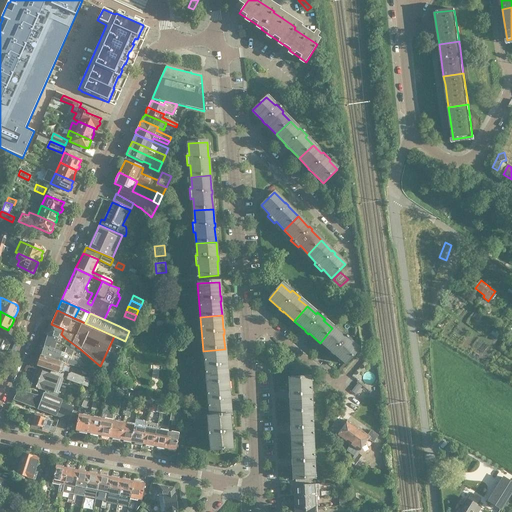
[(134,320),(124,316),(122,321),(132,326),(134,320)]
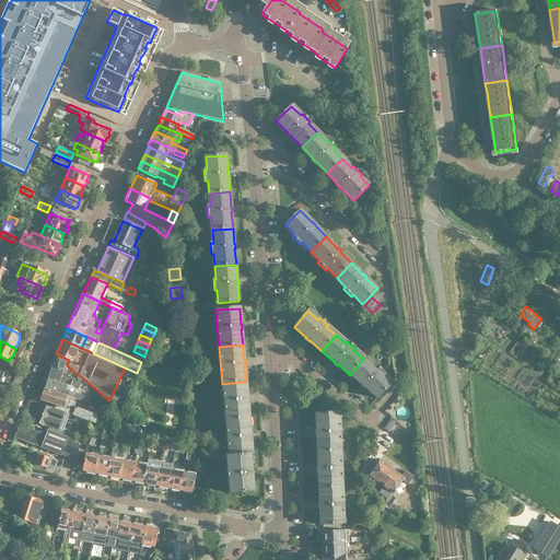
[(133,351),(130,357),(141,362),(144,357),(133,351)]
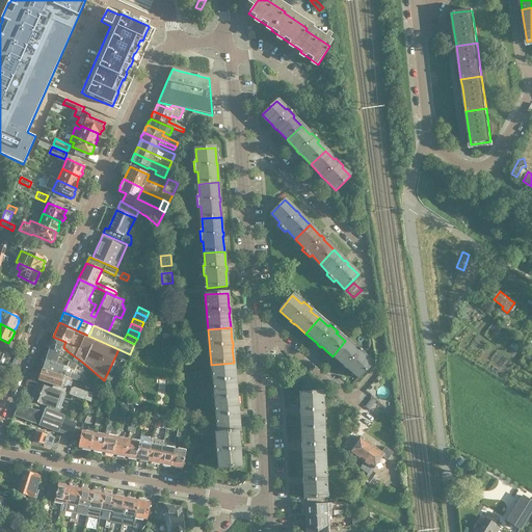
[(65,358),(68,351),(63,347),(65,342),(53,337),(48,348),(49,349),(60,352),(59,356),(65,358)]
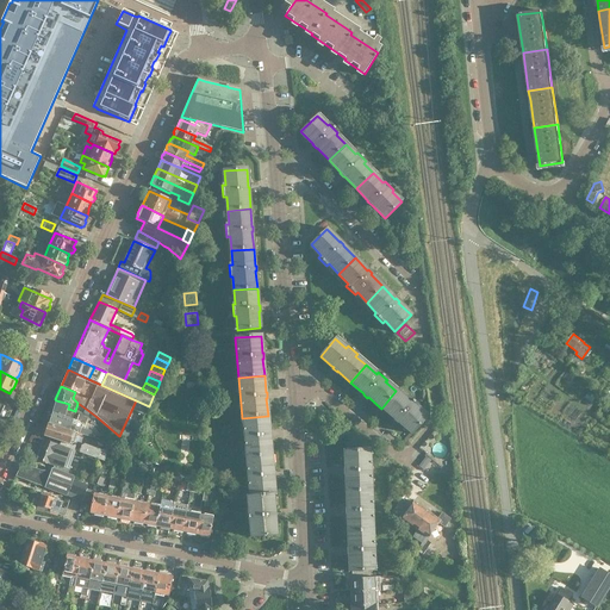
[(396,391),(381,409),(394,419),(393,421),(397,424),(398,423),(411,435),(427,417),(416,408),(417,405),(408,398),(406,399),(396,391)]
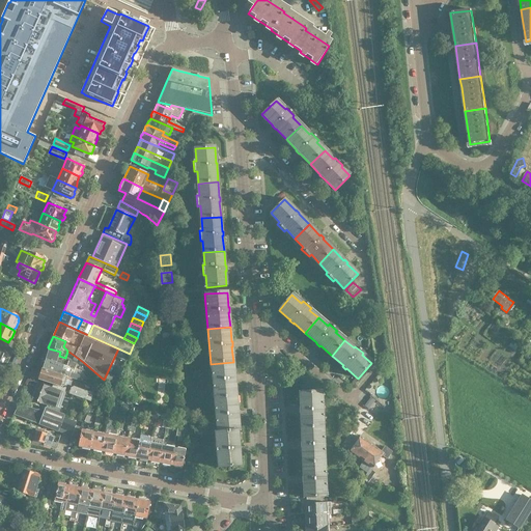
[(14,350),(7,347),(6,347),(3,354),(4,354),(3,355),(0,361),(0,371),(3,373),(14,350)]
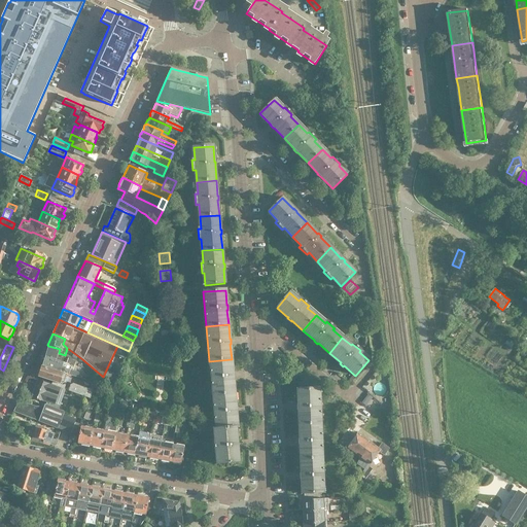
[(64,357),(65,355),(59,353),(60,349),(48,346),(45,357),(60,361),(62,356),(64,357)]
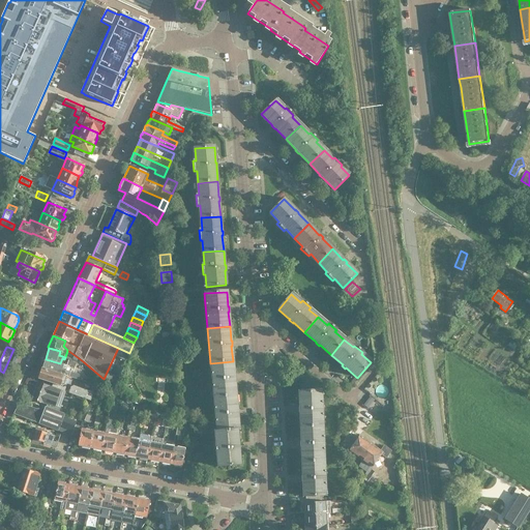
[(68,377),(70,373),(61,370),(63,364),(60,363),(46,359),(42,369),(68,377)]
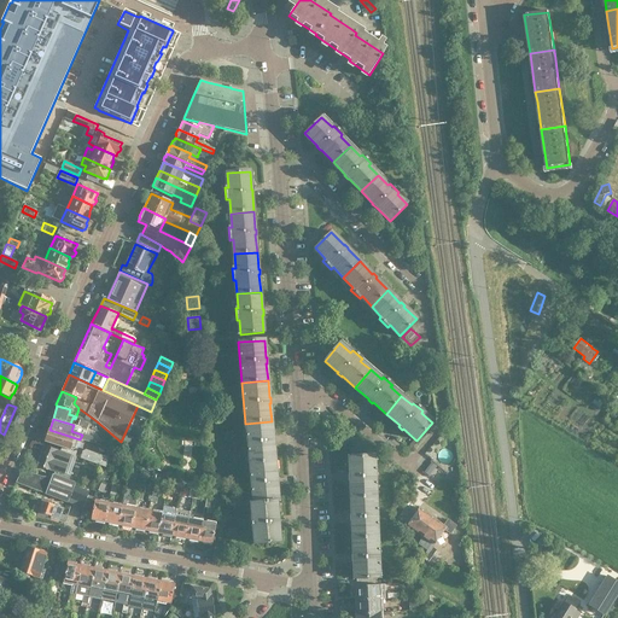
[(245,424),(249,464),(275,461),(273,444),(274,444),(274,438),(273,438),(272,421),(245,424)]
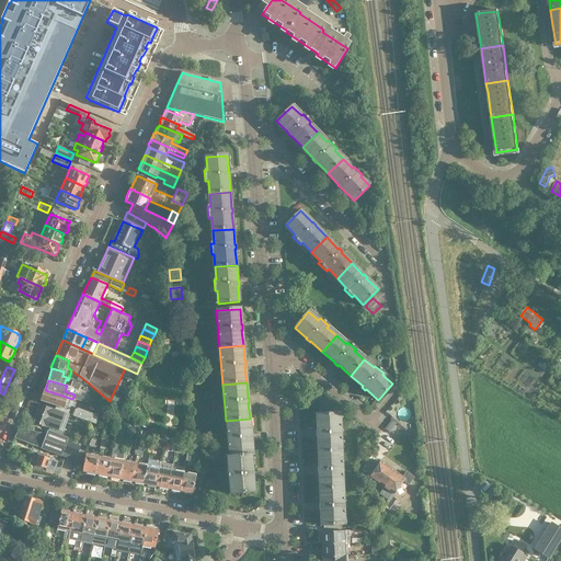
[(76,401),(72,399),(45,390),(44,390),(41,401),(41,402),(63,409),(65,403),(75,407),(76,401)]
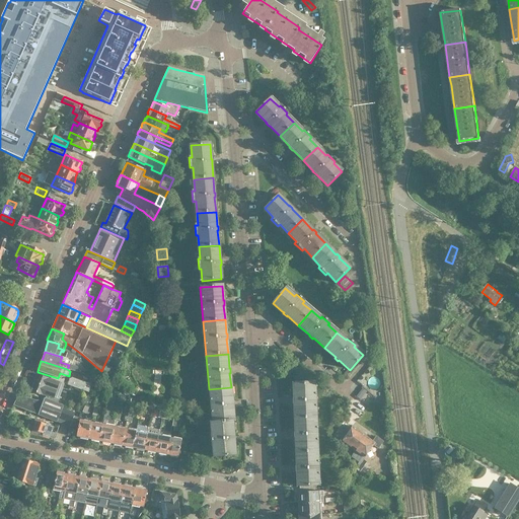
[(45,399),(63,406),(64,404),(59,402),(60,400),(58,399),(64,384),(36,375),(30,391),(42,395),(46,396),(45,399)]
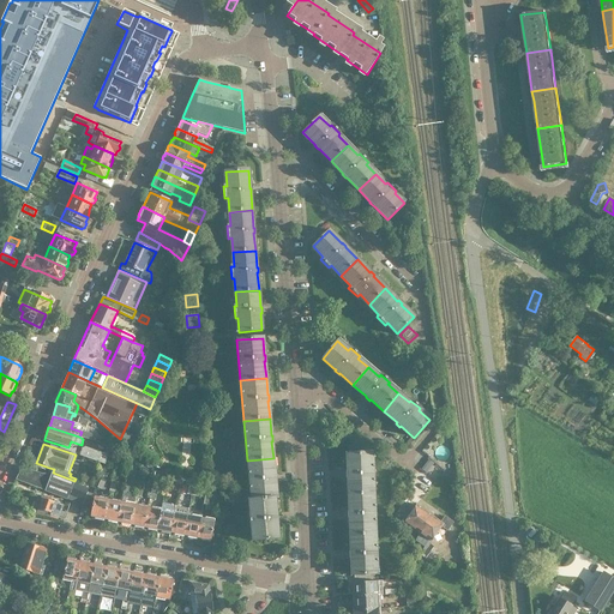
[(108,456),(83,447),(79,456),(104,464),(108,456)]
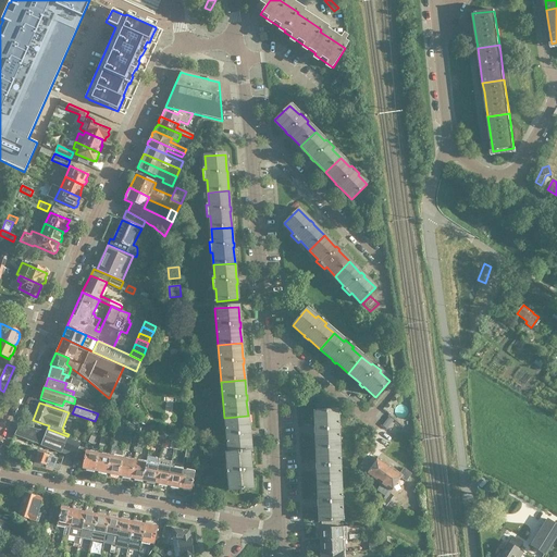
[(314,412),(314,428),(313,428),(313,433),(314,433),(316,448),(338,448),(337,411),(314,412)]
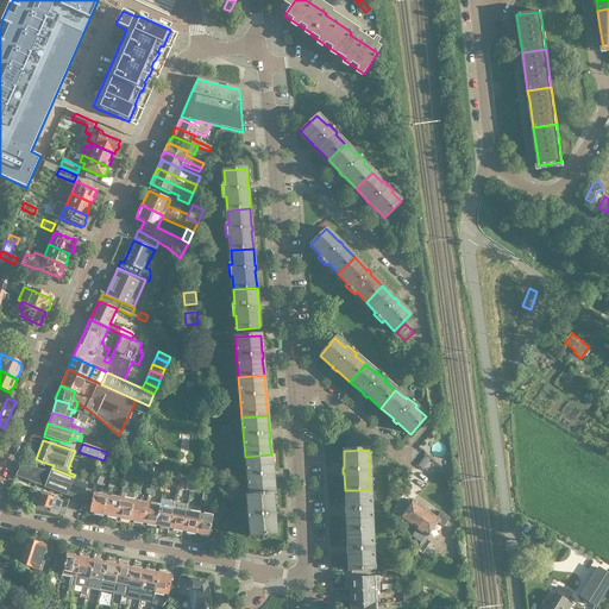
[(271,454),(245,457),(249,496),(261,495),(261,496),(272,495),(274,495),(272,477),(274,477),(274,471),(272,471),(271,454)]
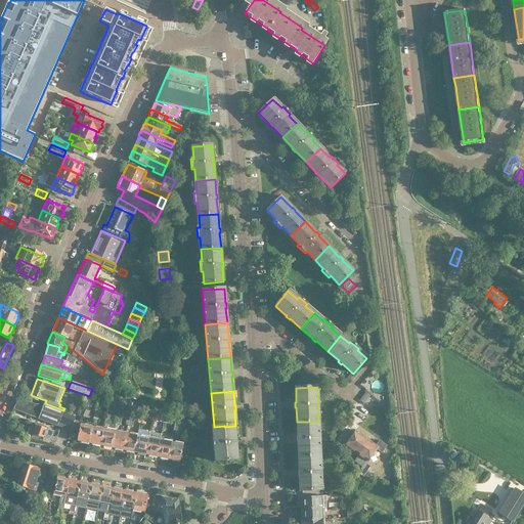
[(359,400),(362,403),(368,395),(365,392),(359,400)]
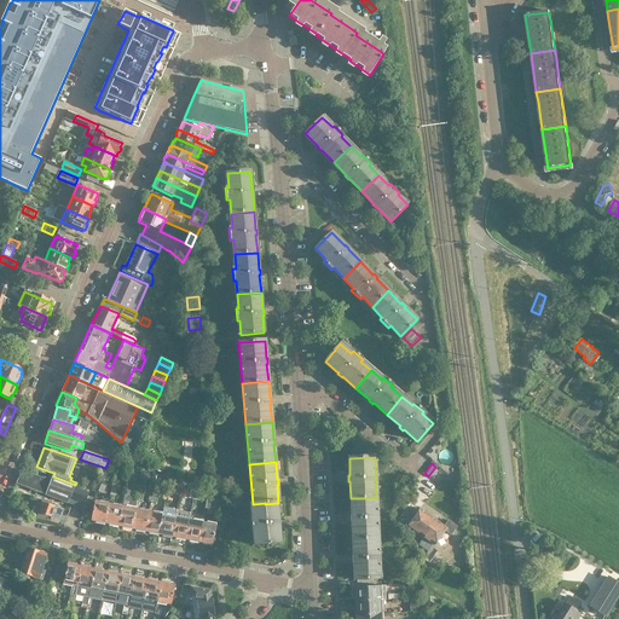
[(74,487),(75,485),(53,476),(52,475),(51,480),(48,479),(41,478),(22,470),(16,484),(68,503),(82,509),(87,510),(92,499),(87,497),(88,493),(74,487)]
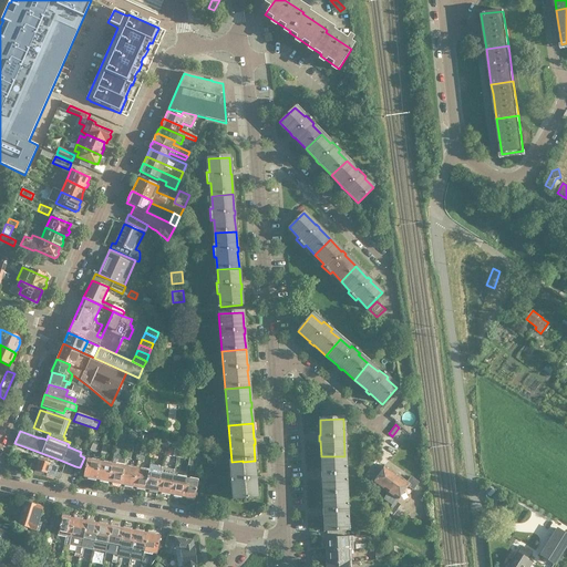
[(166,447),(155,441),(153,451),(165,454),(166,447)]
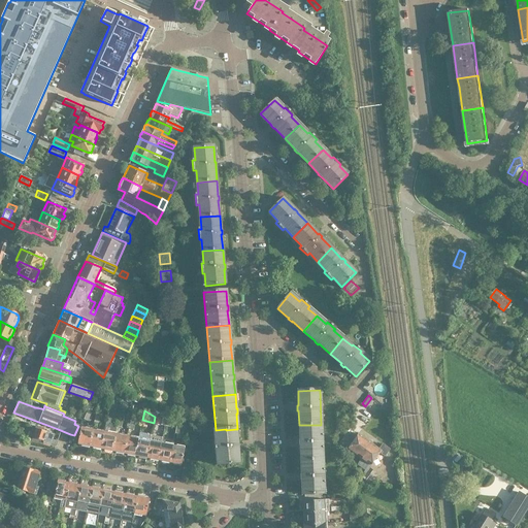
[(184,426),(176,425),(174,434),(183,435),(184,426)]
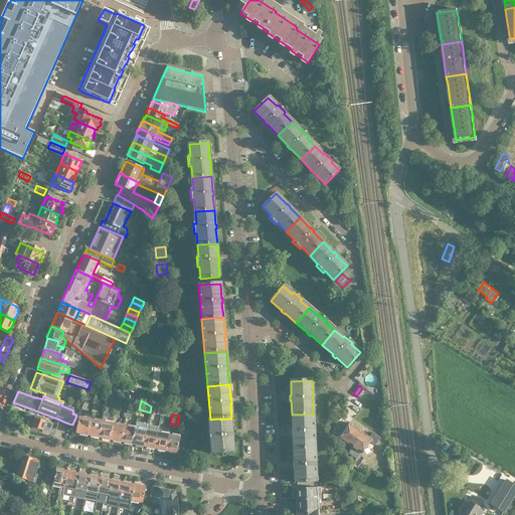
[(293,435),(293,449),(315,448),(313,414),(292,414),(292,430),(292,435),(293,435)]
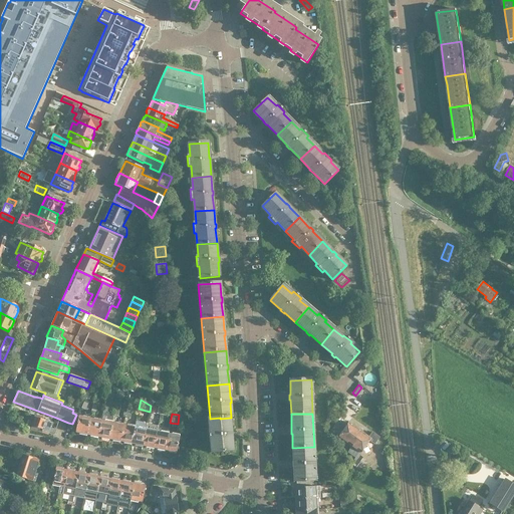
[(41,432),(49,434),(54,436),(56,430),(51,428),(52,423),(45,421),(34,417),(31,426),(42,430),(41,432)]
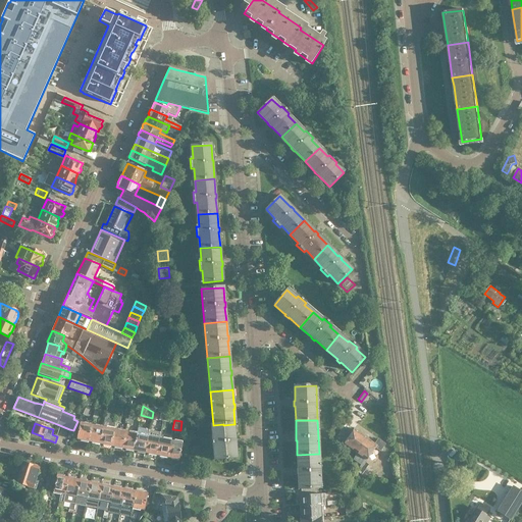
[(88,442),(88,441),(92,425),(80,423),(76,439),(81,439),(81,441),(88,442)]
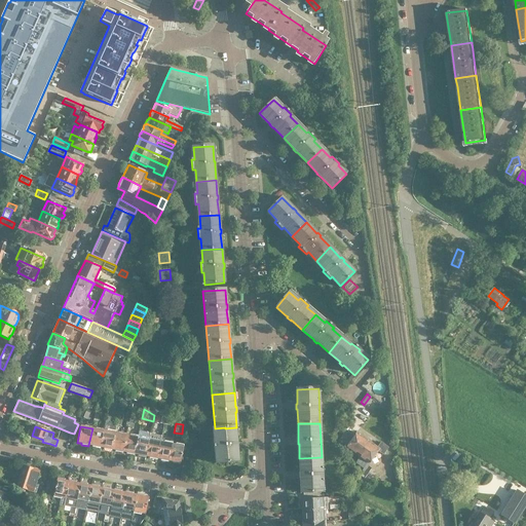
[(236,442),(235,427),(225,428),(225,427),(215,428),(213,428),(216,463),(238,461),(236,447),(237,447),(237,442),(236,442)]
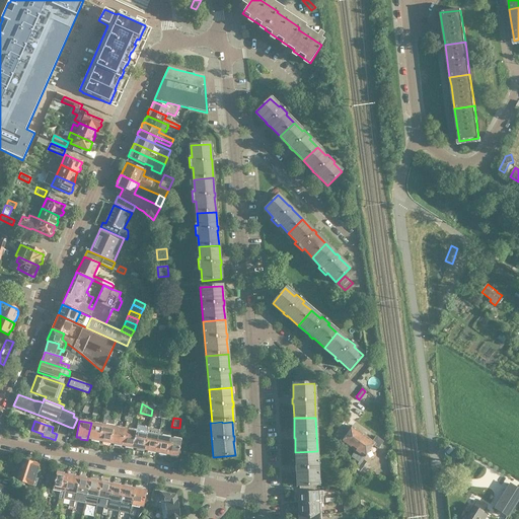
[(98,443),(98,441),(102,425),(91,423),(87,439),(91,440),(91,441),(98,443)]
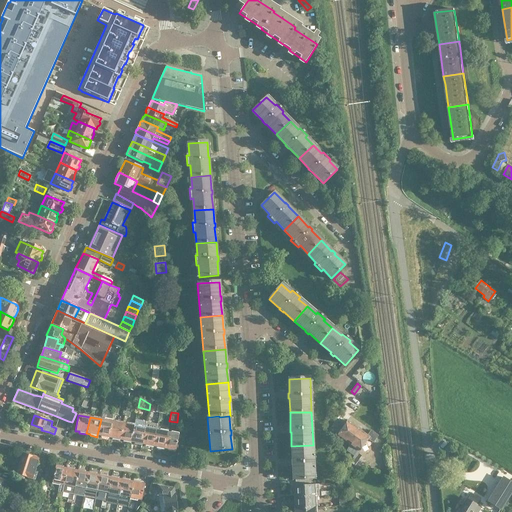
[(108,439),(109,437),(112,422),(101,419),(97,435),(101,436),(101,437),(108,439)]
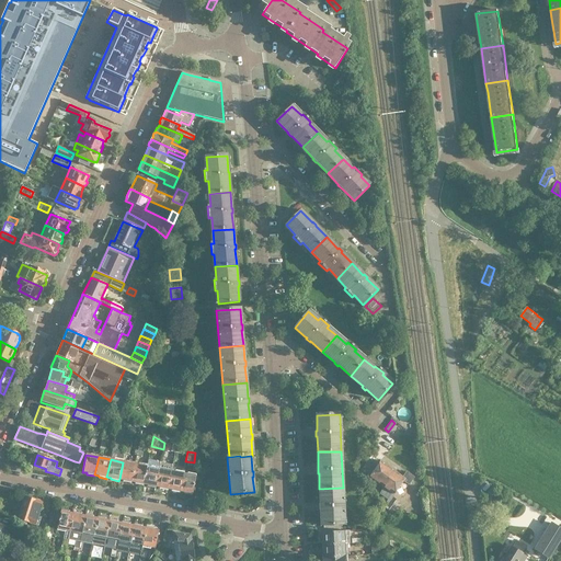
[(404,479),(380,461),(373,472),(364,466),(361,471),(369,477),(368,477),(389,491),(388,492),(390,493),(389,494),(391,495),(386,502),(387,503),(382,507),(392,514),(401,503),(392,496),(393,494),(403,481),(404,482),(407,480),(404,479)]
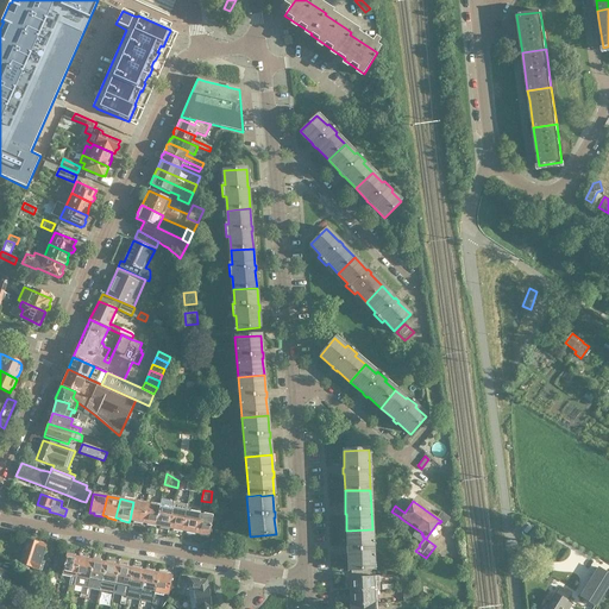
[(142,525),(143,523),(146,504),(133,502),(130,520),(133,521),(133,523),(142,525)]
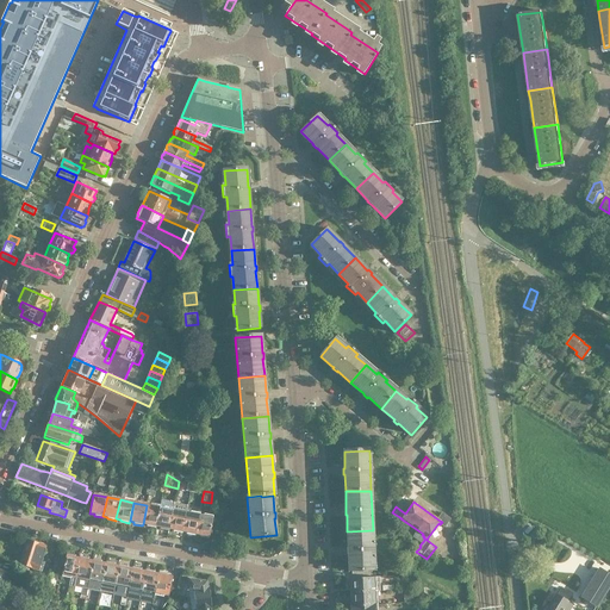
[(160,508),(147,505),(143,524),(147,524),(147,527),(155,528),(156,527),(160,508)]
